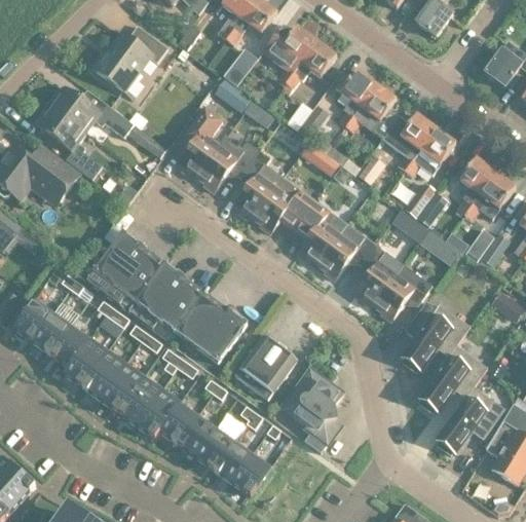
[(135,0),(130,5),(140,12),(145,6),(138,0),(135,0)]
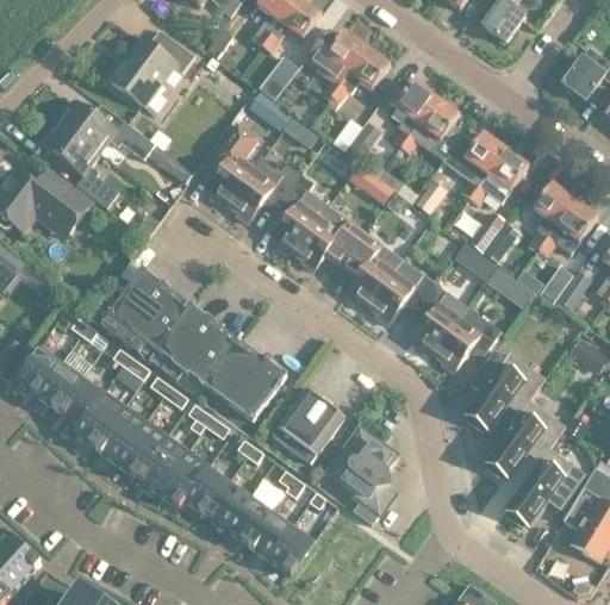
[(234,11),(240,4),(235,0),(223,0),(222,2),(234,11)]
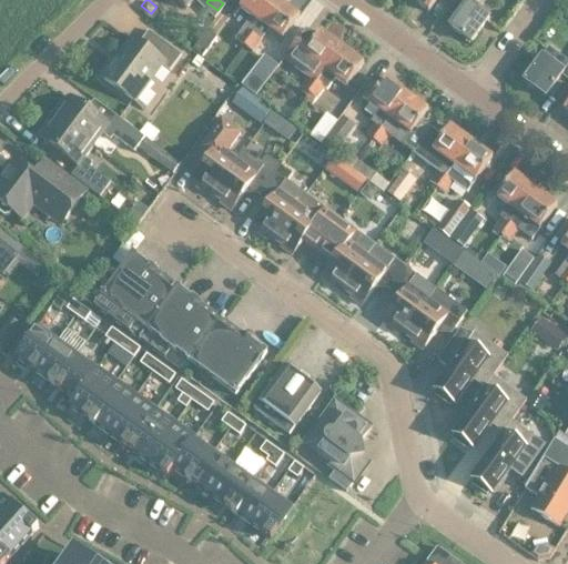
[(244,40),(260,19),(273,0),(242,0),(240,3),(252,13),(236,34),(244,40)]
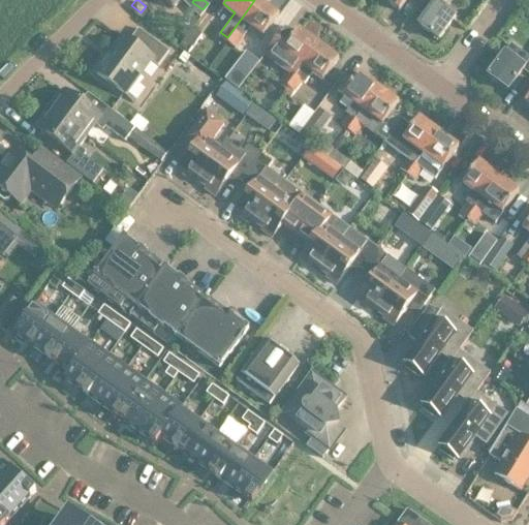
[(278,11),(262,0),(254,0),(242,18),(227,37),(234,42),(249,23),(262,32),(278,11)]
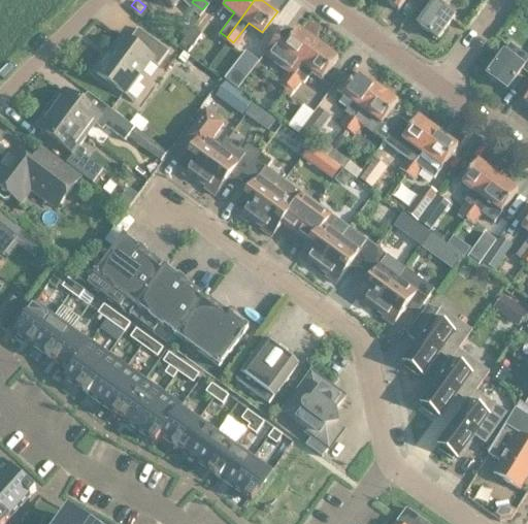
[(406,0),(402,7),(407,11),(414,3),(408,0),(406,0)]
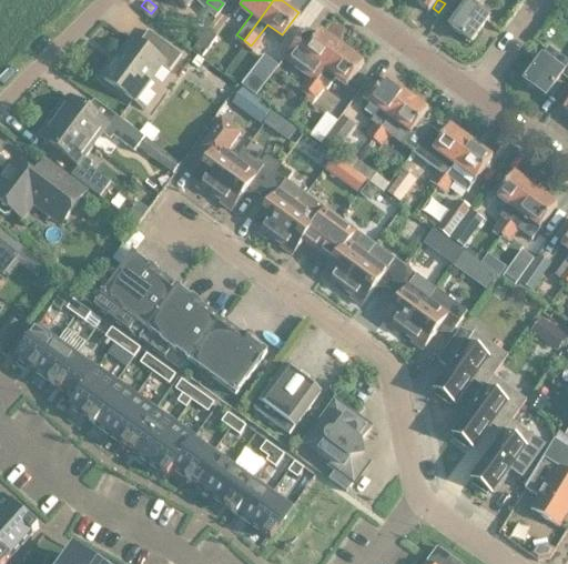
[(448,0),(446,4),(456,12),(448,22),(469,38),(488,13),(473,2),(475,0),(448,0)]
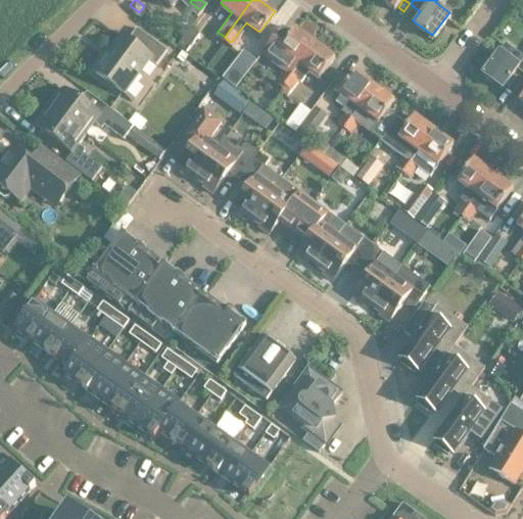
[(463,22),(479,0),(473,0),(459,19),(463,22)]
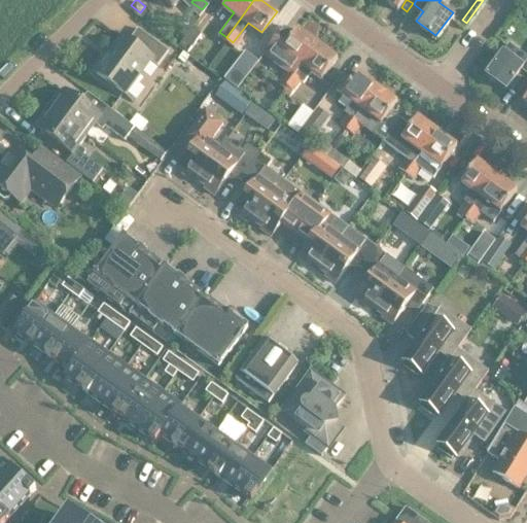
[(123,32),(112,44),(94,70),(124,92),(150,57),(156,62),(168,46),(137,24),(129,36),(123,32)]
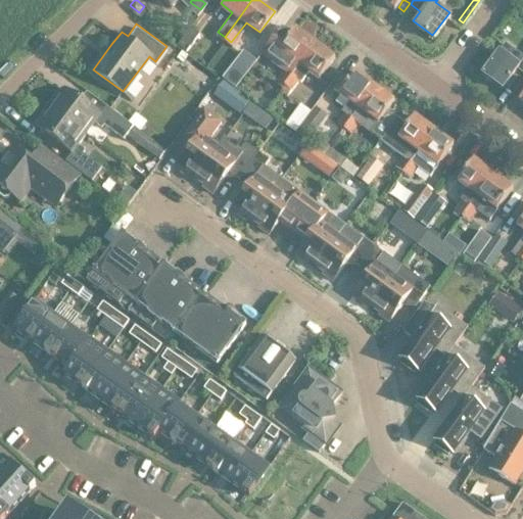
[(179,41),(187,47),(199,31),(191,25),(179,41)]
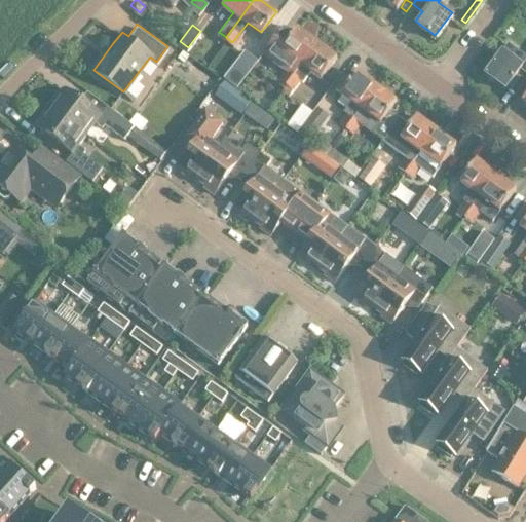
[(286,82),(300,62),(316,40),(296,26),(287,38),(277,32),(263,51),(285,67),(277,76),(286,82)]
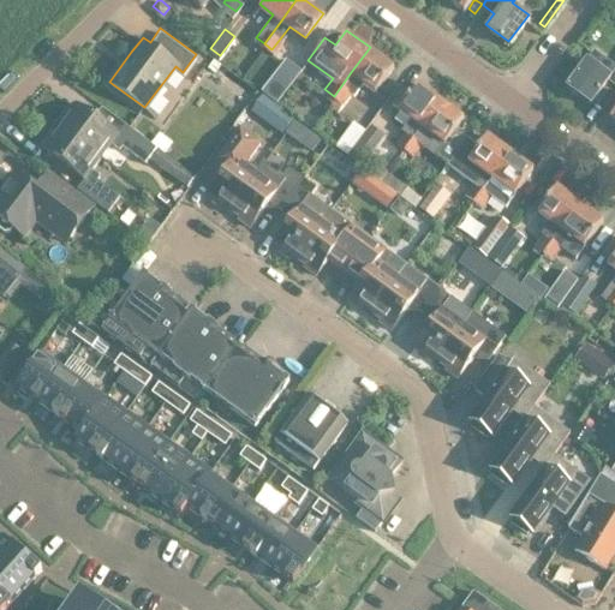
[(370,47),(351,72),(334,96),(341,102),(351,90),(354,93),(363,82),(374,90),(393,64),(370,47)]
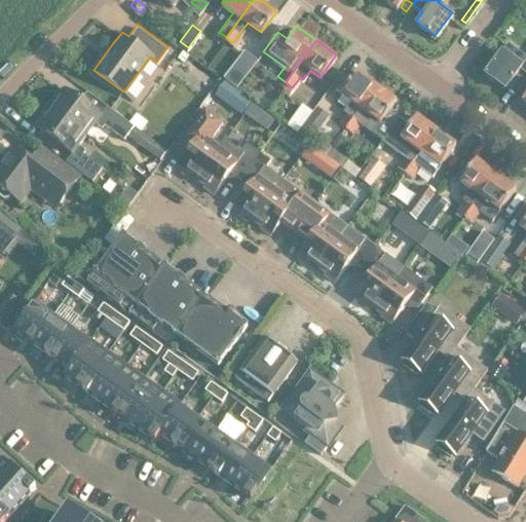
[(519,66),(525,71),(525,53),(508,40),(484,71),(503,85),(519,66)]
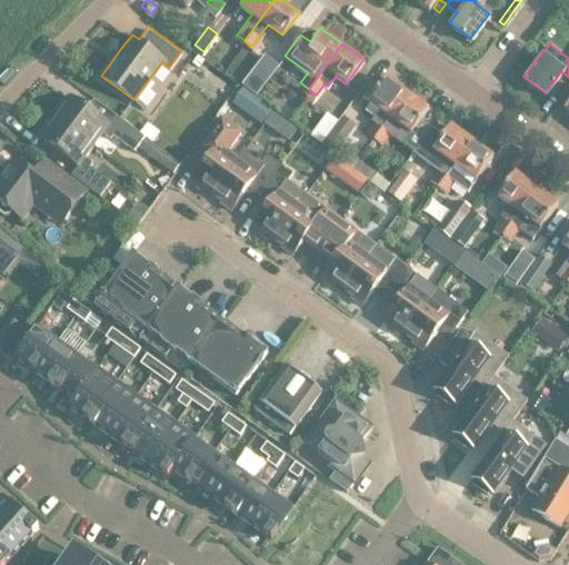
[(203,57),(197,51),(190,60),(198,65),(203,57)]
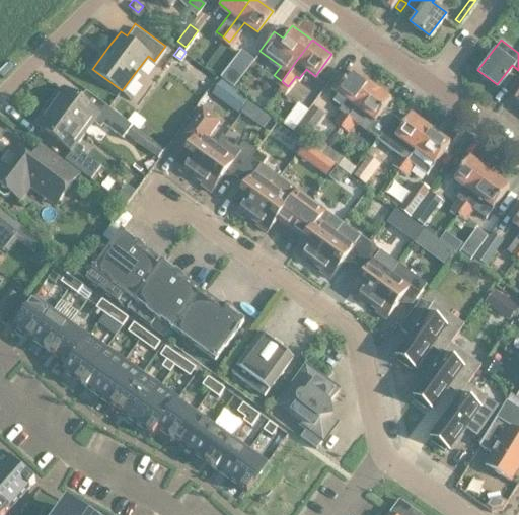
[(239,56),(226,75),(238,83),(251,64),(239,56)]
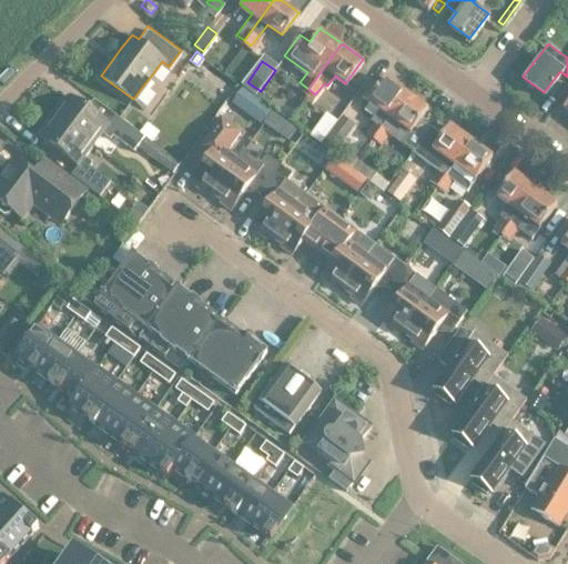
[(381,126),(388,114),(405,91),(384,76),(367,99),(381,109),(364,131),(372,137),(381,126)]
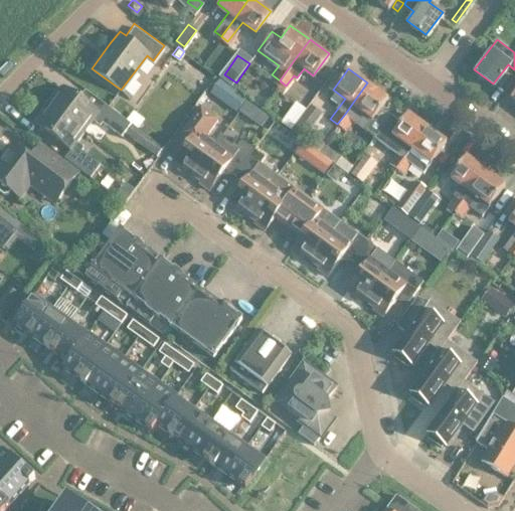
[(234,89),(217,76),(207,91),(219,100),(223,94),(228,97),(234,89)]
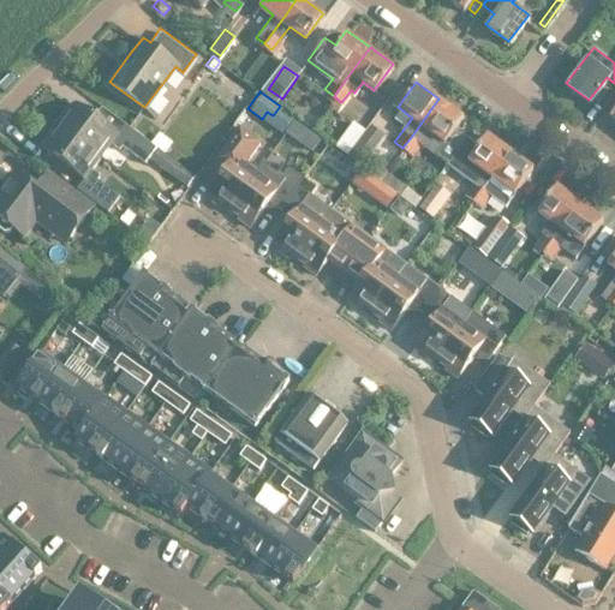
[(61,115),(57,121),(99,153),(108,139),(117,145),(120,142),(143,157),(145,154),(153,143),(149,141),(121,120),(114,131),(90,114),(70,99),(59,113),(61,115)]
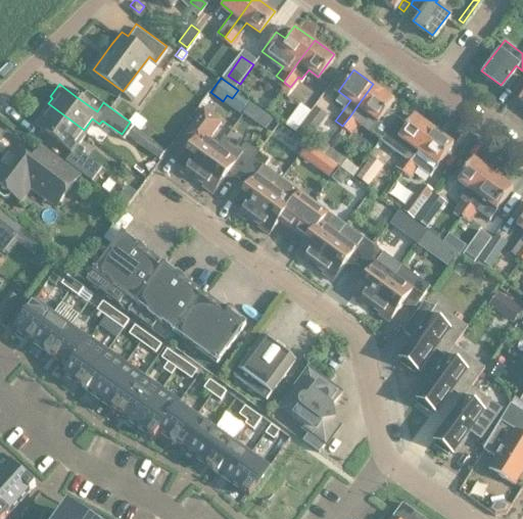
[(392,98),(373,84),(358,105),(350,115),(342,126),(349,131),(357,121),(369,130),(373,130),(379,121),(387,127),(396,114),(386,107),(392,98)]
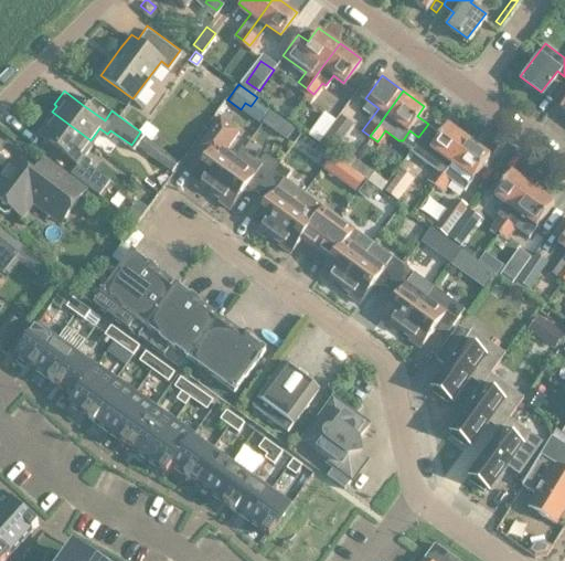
[(285,97),(276,108),(286,115),(295,104),(285,97)]
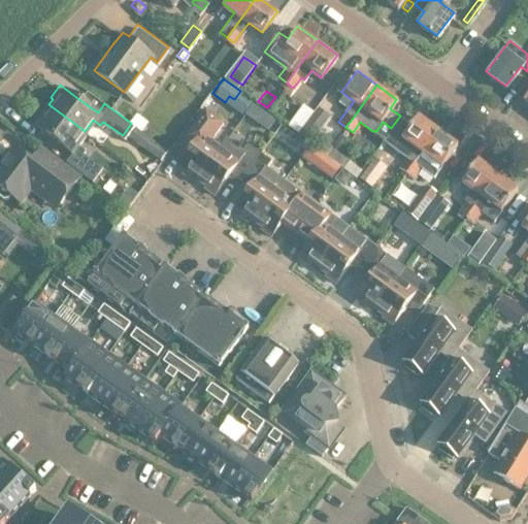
[(289,123),(299,129),(312,109),(303,103),(289,123)]
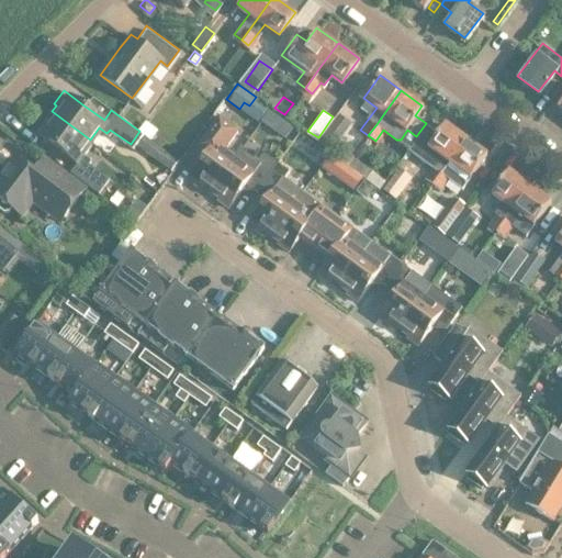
[(44,118),(34,132),(76,160),(69,170),(98,190),(101,193),(111,180),(87,162),(89,158),(81,152),(90,140),(52,111),(46,120),(44,118)]
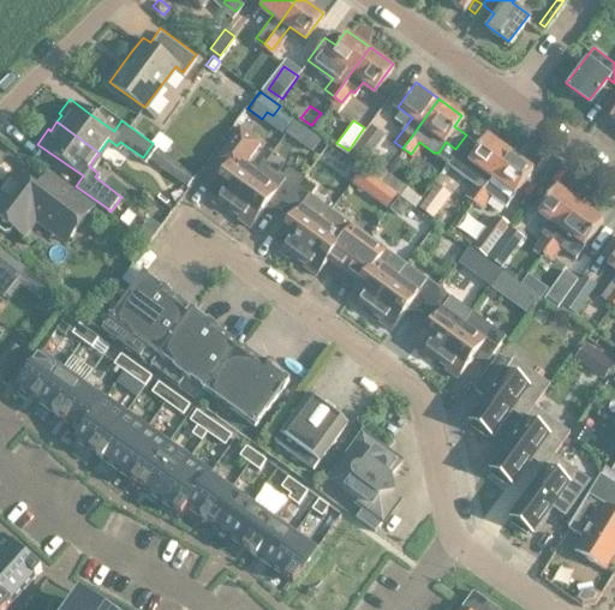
[(384,131),(371,123),(350,151),(362,161),(384,131)]
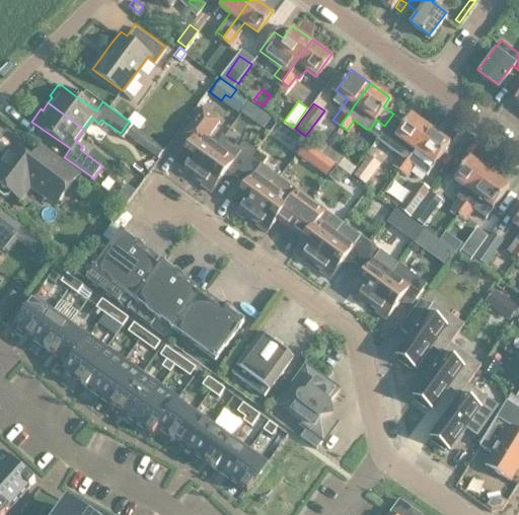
[(190,140),(174,162),(192,175),(216,143),(208,137),(221,119),(201,104),(180,133),(190,140)]
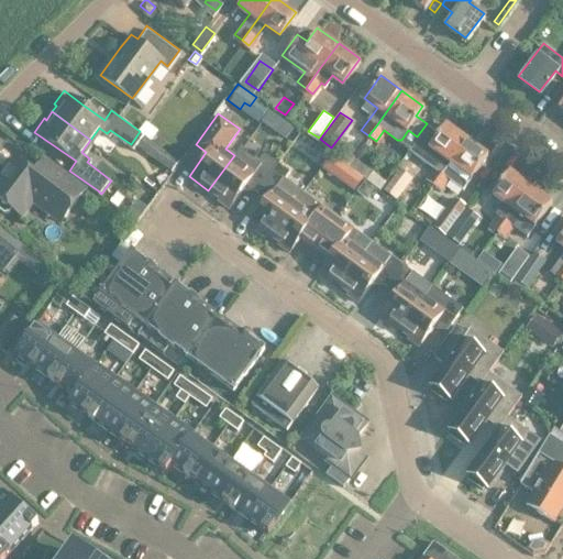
[(284,118),(276,128),(285,134),(293,123),(284,118)]
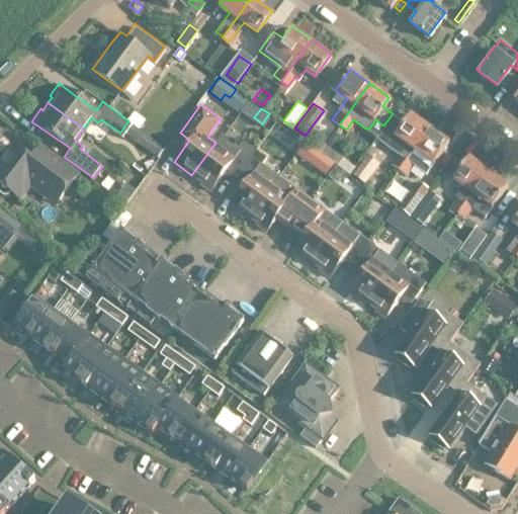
[(403,120),(393,113),(383,125),(376,135),(399,151),(391,162),(398,167),(428,125),(409,112),(403,120)]
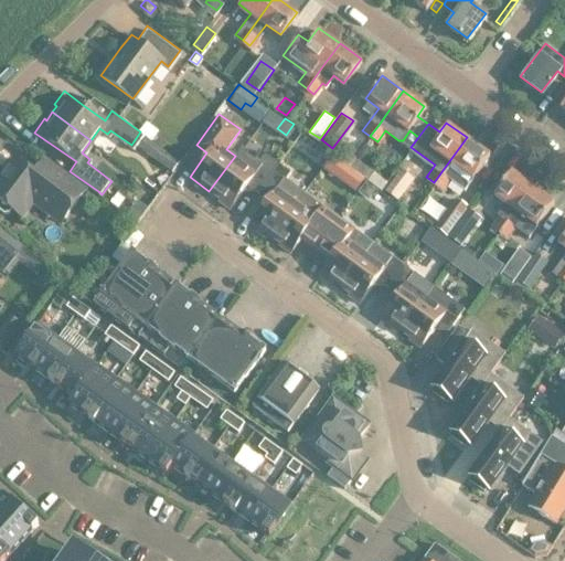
[(140,131),(134,141),(148,152),(155,143),(149,138),(140,131)]
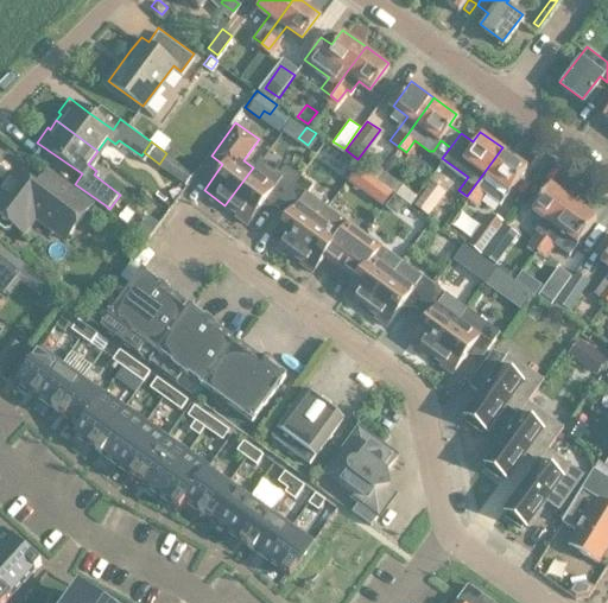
[(508,190),(526,165),(502,147),(467,196),(475,202),(485,190),(487,191),(495,181),(508,190)]
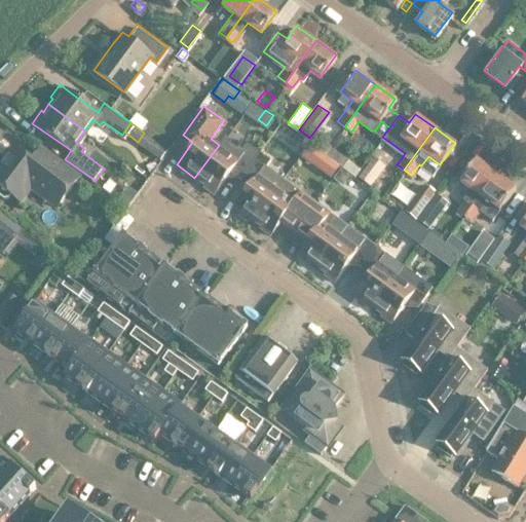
[(224,138),(219,145),(194,178),(213,191),(229,169),(240,177),(255,157),(259,150),(242,138),(236,146),(224,138)]
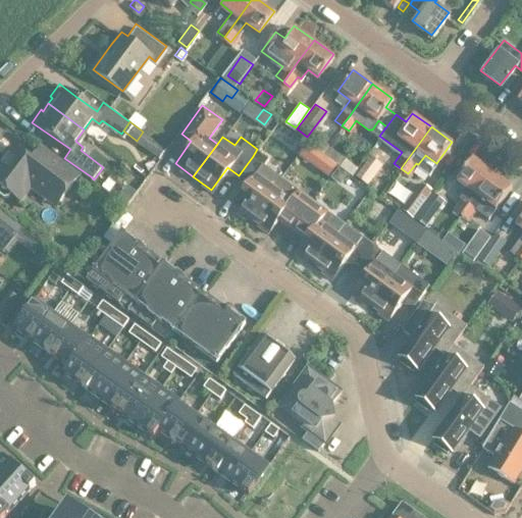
[(305,140),(297,152),(326,172),(334,162),(323,153),(305,140)]
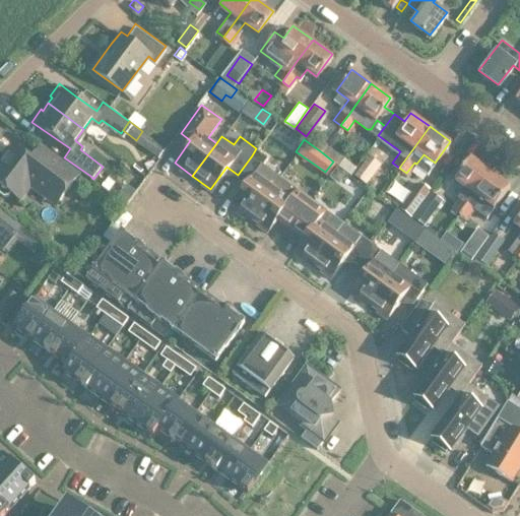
[(0,190),(3,193),(7,192),(9,189),(19,196),(29,183),(43,193),(47,188),(58,196),(77,172),(39,144),(30,157),(12,144),(0,159),(0,190)]
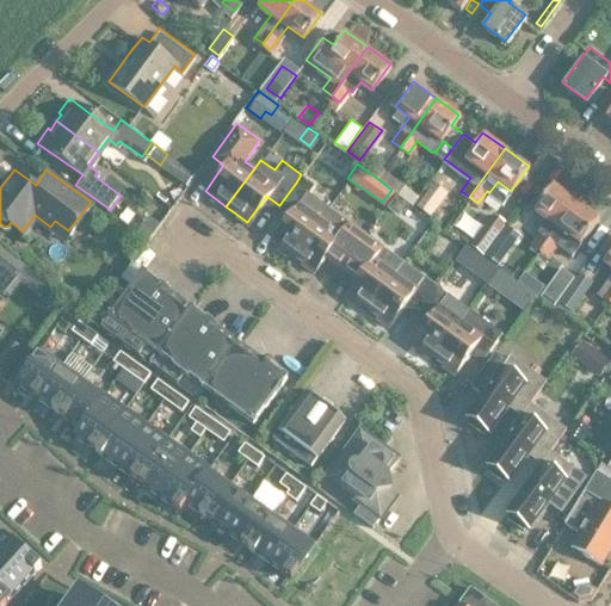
[(386,169),(378,179),(392,190),(399,179),(386,169)]
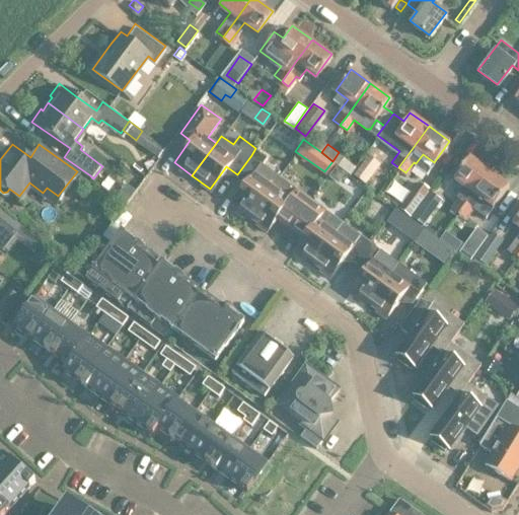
[(229,203),(248,217),(272,184),(263,176),(269,168),(261,162),(266,155),(255,148),(251,155),(237,174),(245,180),(229,203)]
